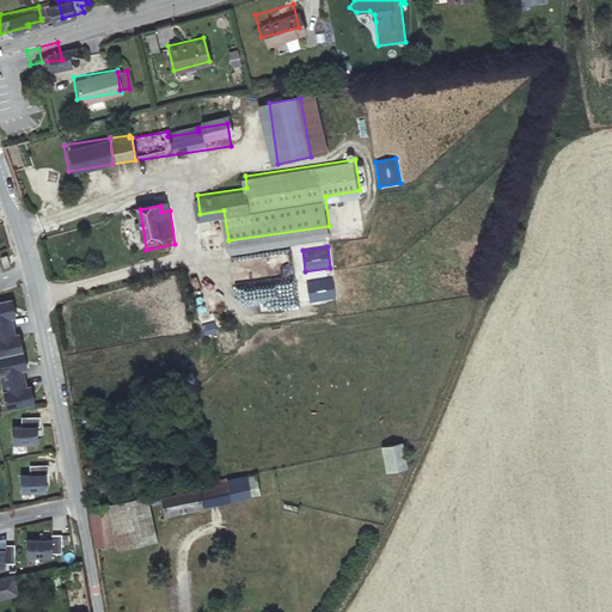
[(225,261),(228,285),(293,274),(289,251),(225,261)]
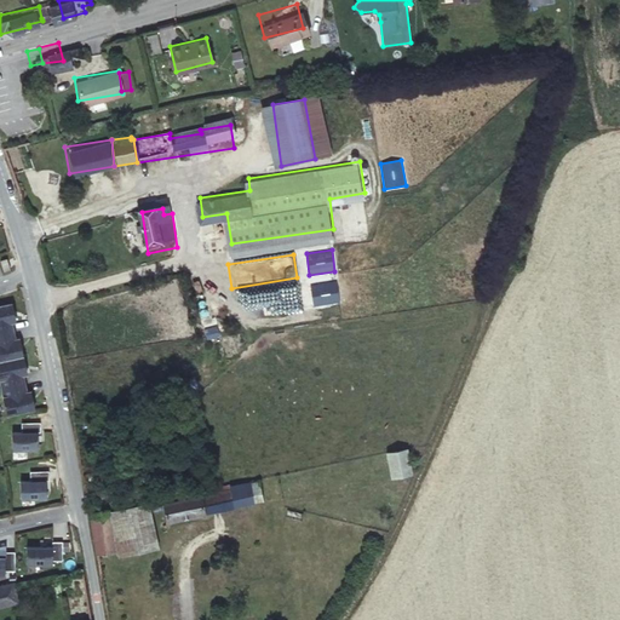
[(315,306),(340,302),(337,281),(311,286),(315,306)]
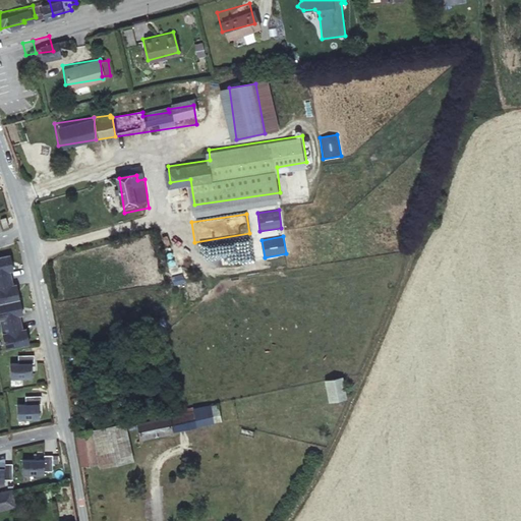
[(7,256),(0,257),(0,281),(9,280),(7,272),(10,271),(7,256)]
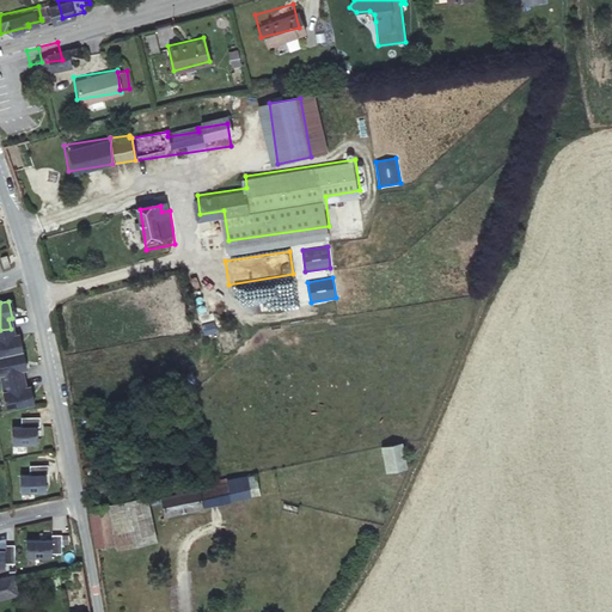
[(11,329),(0,330),(0,360),(20,356),(17,337),(12,337),(11,329)]
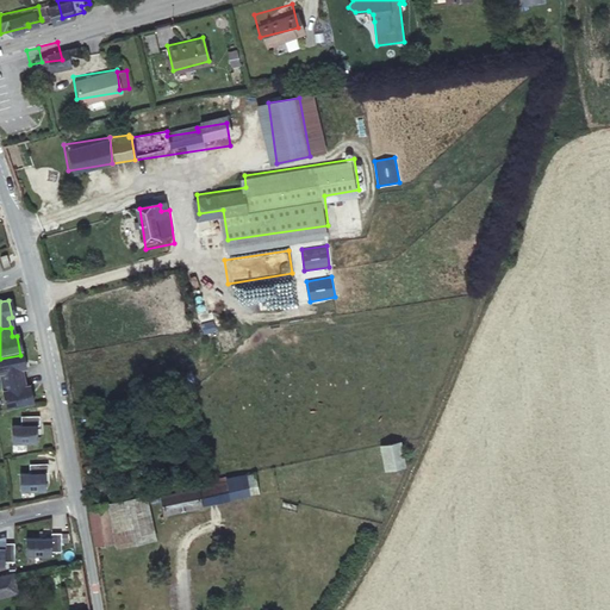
[(20,355),(0,359),(0,387),(22,383),(19,373),(24,372),(20,355)]
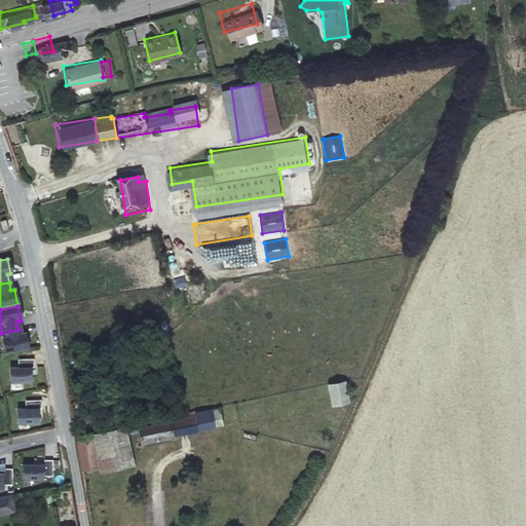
[(19,330),(0,334),(0,335),(5,357),(27,351),(24,337),(21,338),(19,330)]
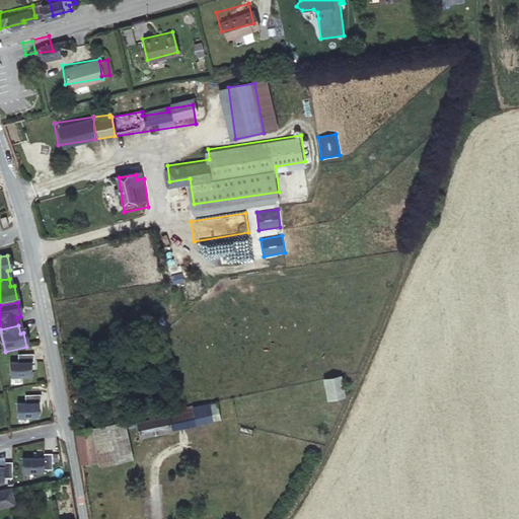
[(30,358),(15,359),(16,367),(8,368),(9,383),(31,380),(29,366),(31,366),(30,358)]
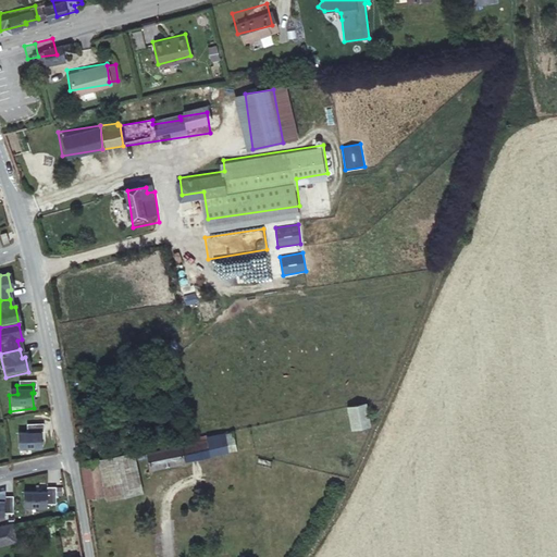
[(370,424),(364,400),(346,405),(350,429),(370,424)]
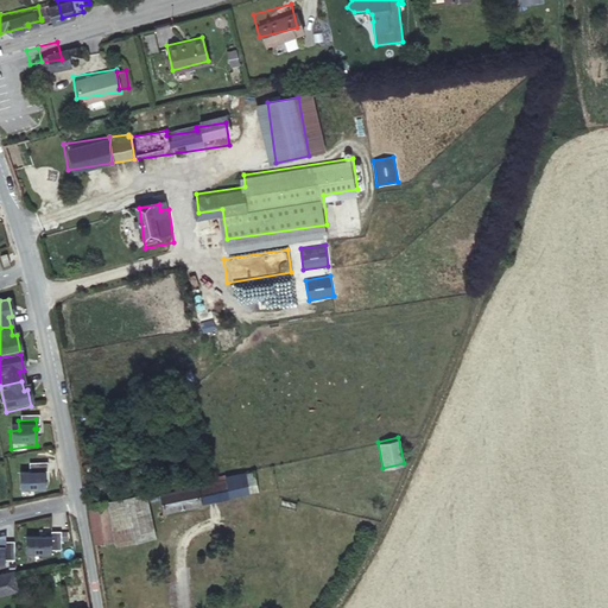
[(49,467),(30,468),(31,477),(21,479),(23,495),(49,493),(46,476),(49,476),(49,467)]
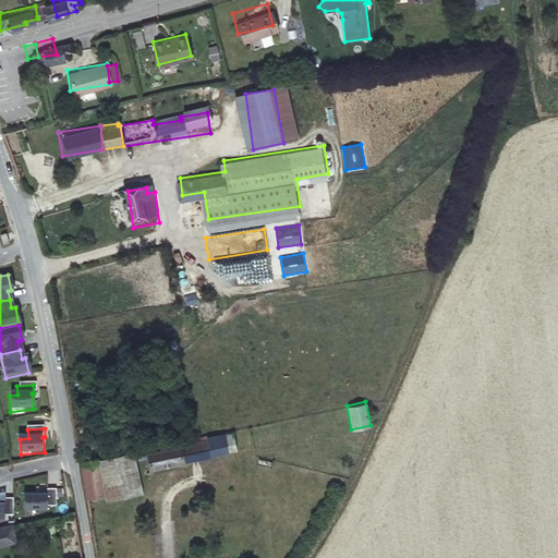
[(233,451),(231,434),(213,437),(215,456),(233,451)]
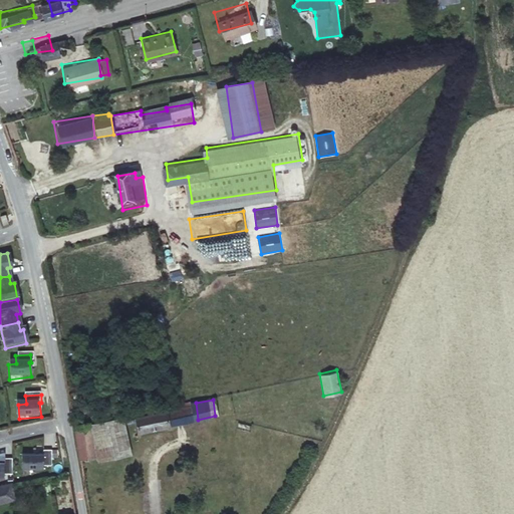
[(198,420),(196,403),(182,406),(183,410),(139,418),(140,431),(198,420)]
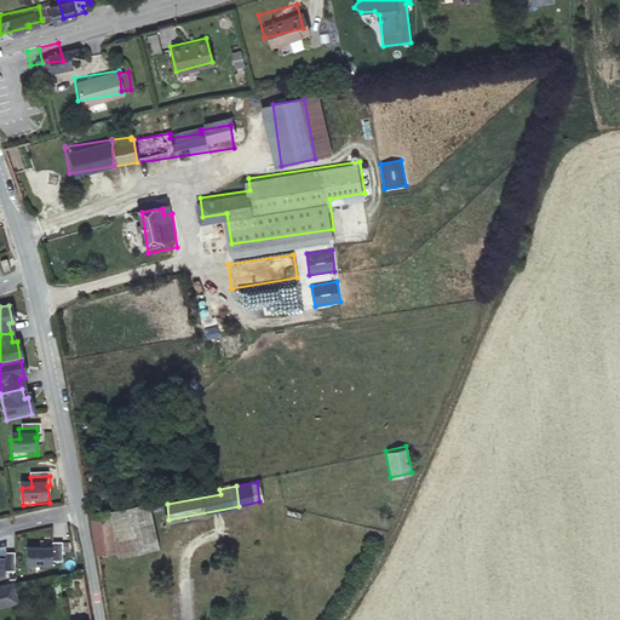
[(156,500),(112,509),(118,547),(124,552),(165,546),(156,500)]
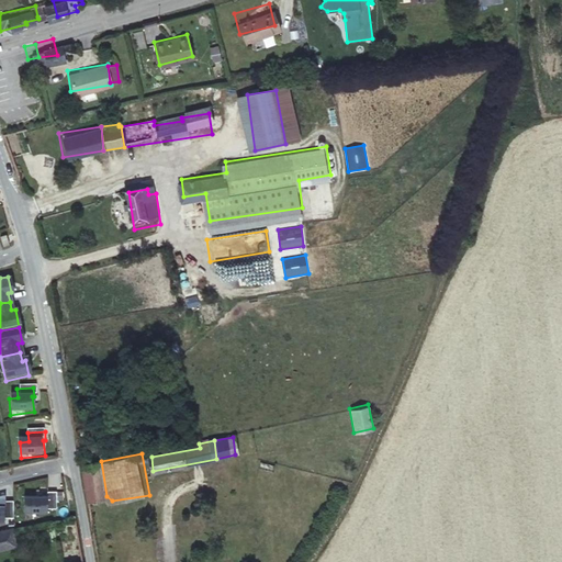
[(101,461),(79,464),(85,499),(107,496),(101,461)]
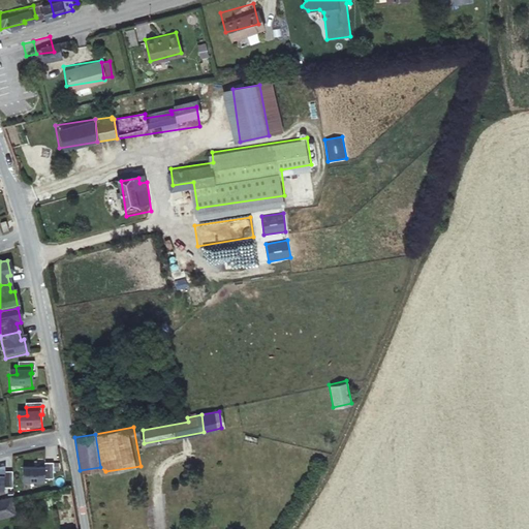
[(42,467),(20,467),(20,483),(42,483),(42,478),(51,478),(51,462),(42,462),(42,467)]
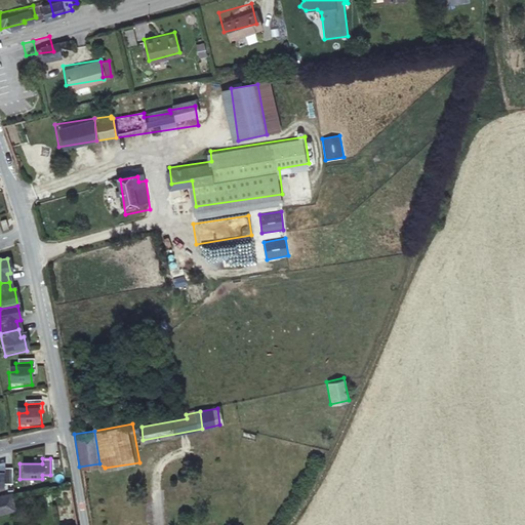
[(1,472),(0,471),(0,487),(1,487),(1,483),(10,483),(10,468),(1,468),(1,472)]
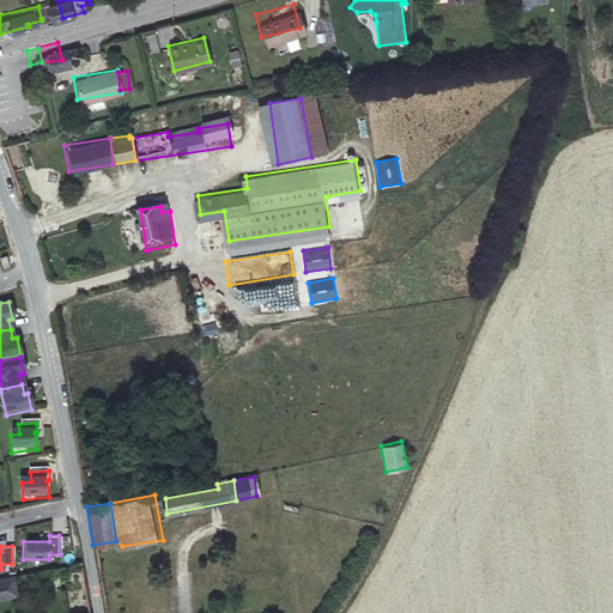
[(12,583),(10,576),(0,578),(0,600),(10,599),(6,584),(12,583)]
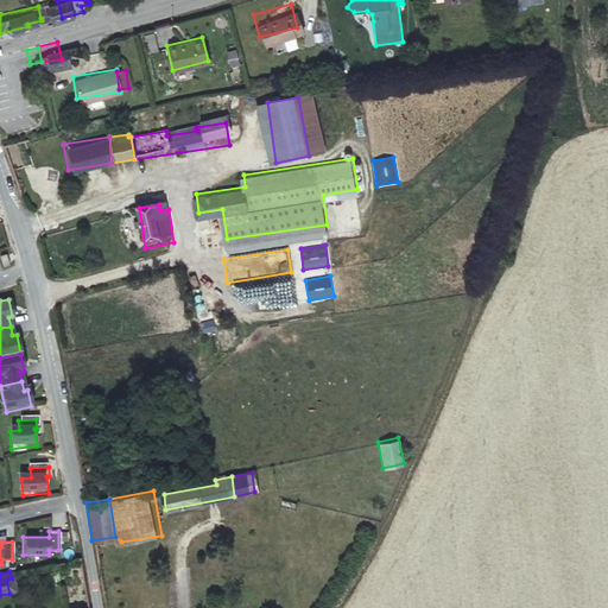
[(111,593),(113,607),(121,607),(125,607),(121,590),(111,593)]
